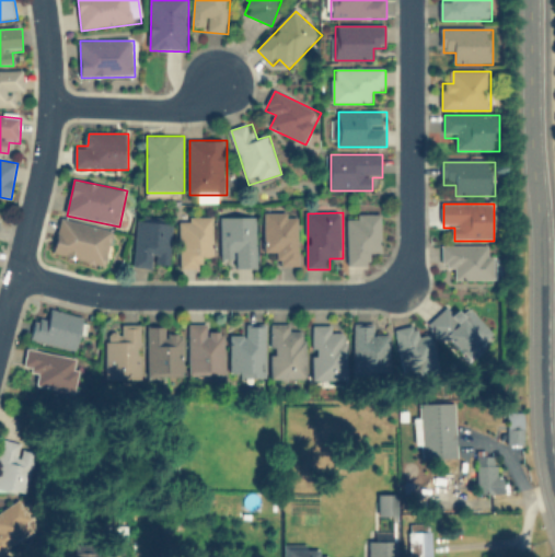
[(266,215),(266,253),(278,253),(278,267),(301,267),(300,215),(266,215)]
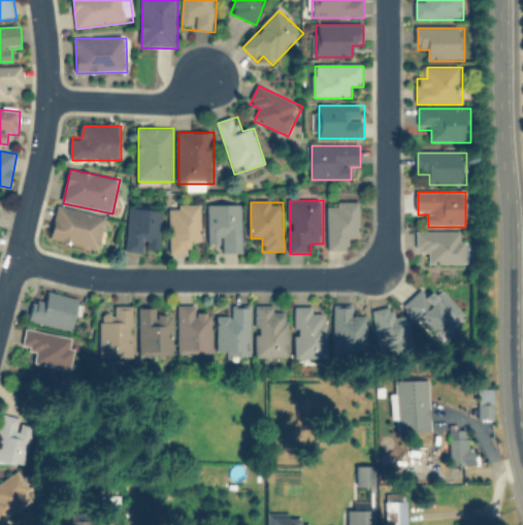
[(361,240),(361,203),(328,203),(328,253),(350,253),(350,240),(361,240)]
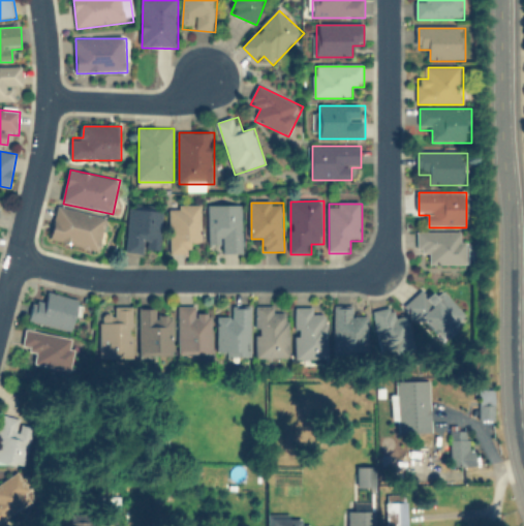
[(109,218),(59,207),(51,241),(101,252),(109,218)]
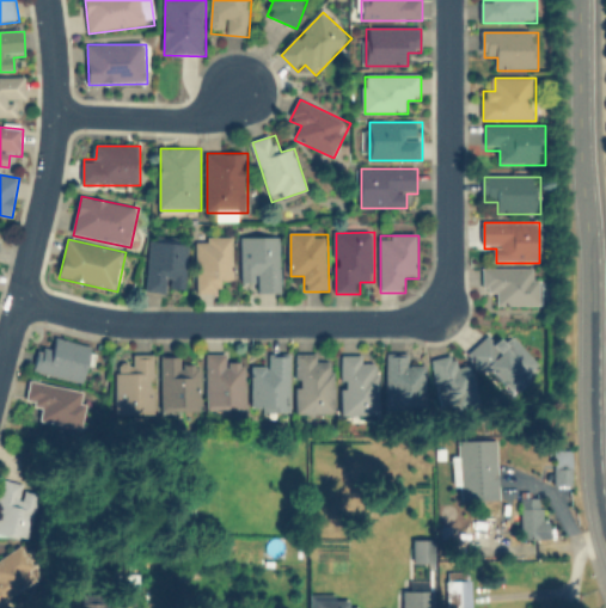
[(243,239),(243,283),(258,283),(258,294),(283,294),(283,239),(243,239)]
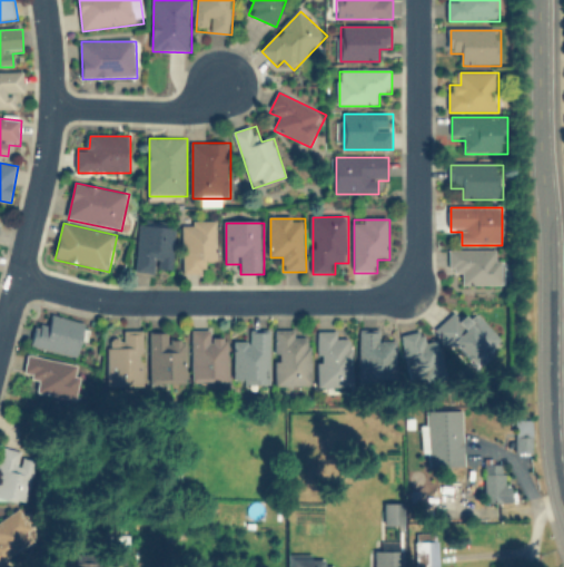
[(185,224),(185,274),(207,274),(207,262),(219,262),(219,224),(185,224)]
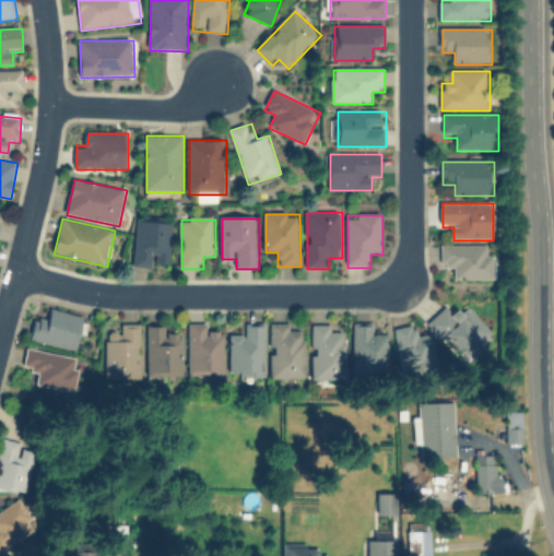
[(136,268),(172,270),(174,223),(138,221),(136,268)]
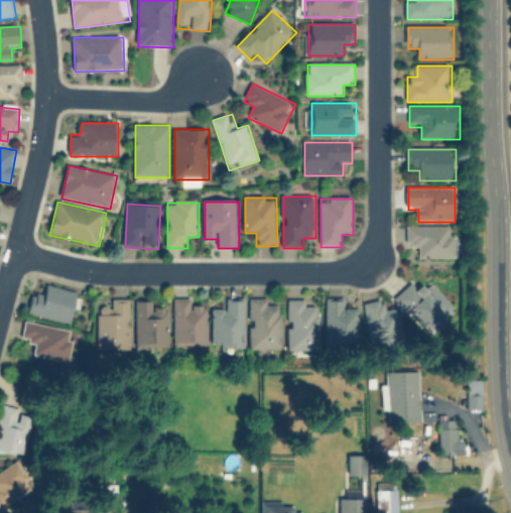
[(453,237),(453,227),(408,227),(408,248),(420,248),(420,259),(458,259),(458,237),(453,237)]
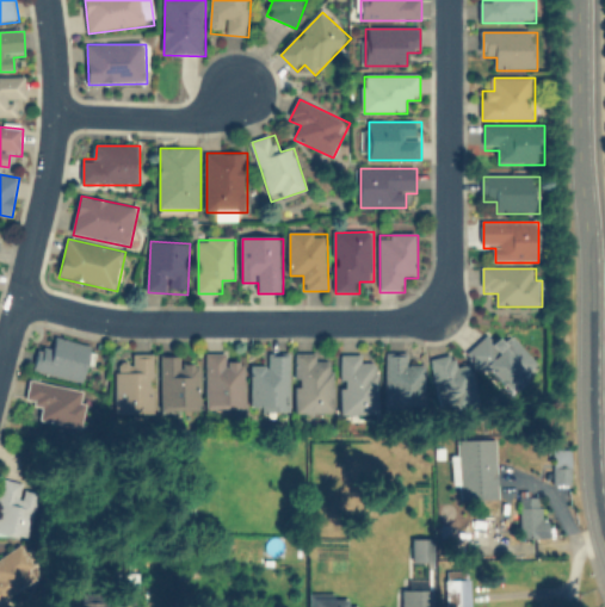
[(506,346),(493,332),(471,352),(510,390),(536,364),(512,340),(506,346)]
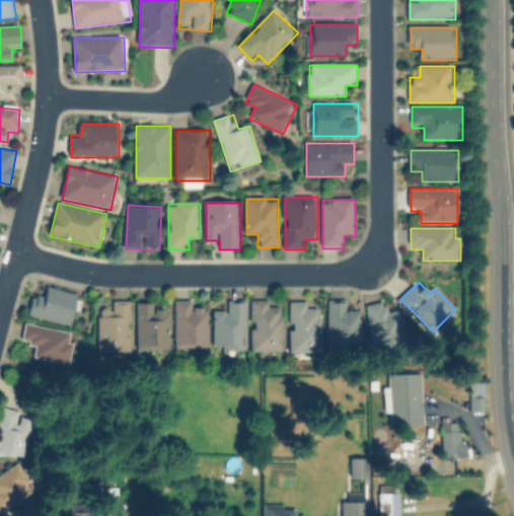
[(34,295),(29,316),(72,325),(79,294),(49,288),(47,298),(34,295)]
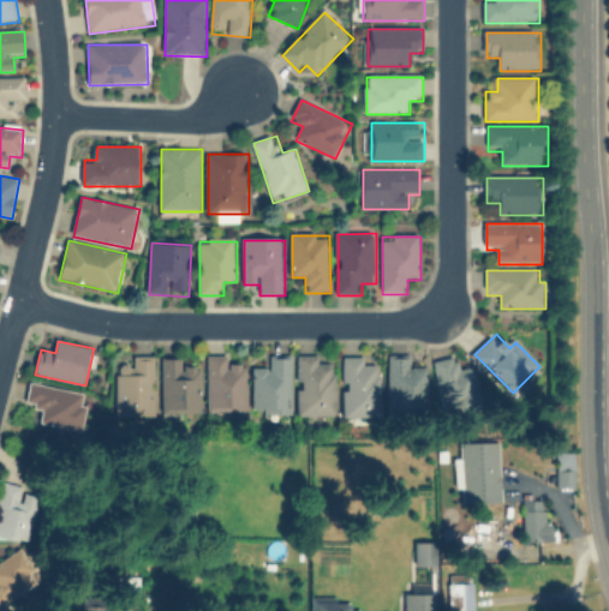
[(299,417),(339,417),(339,367),(326,367),(326,357),(299,357),(299,417)]
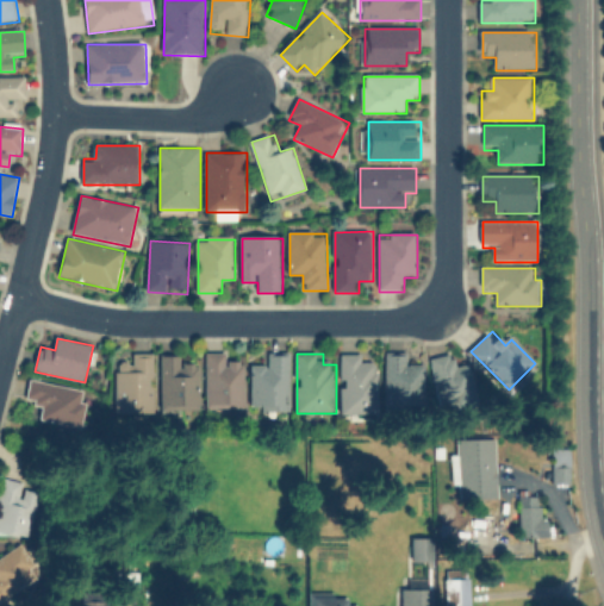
[(117,414),(156,414),(156,355),(134,355),(134,364),(117,364),(117,414)]
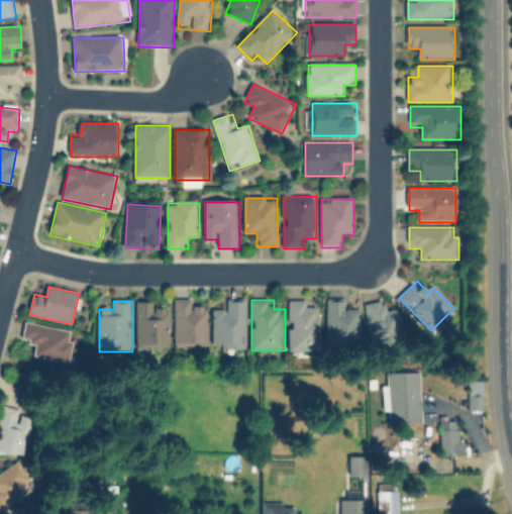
[(176,301),(176,346),(209,346),(209,307),(196,307),(196,301),(176,301)]
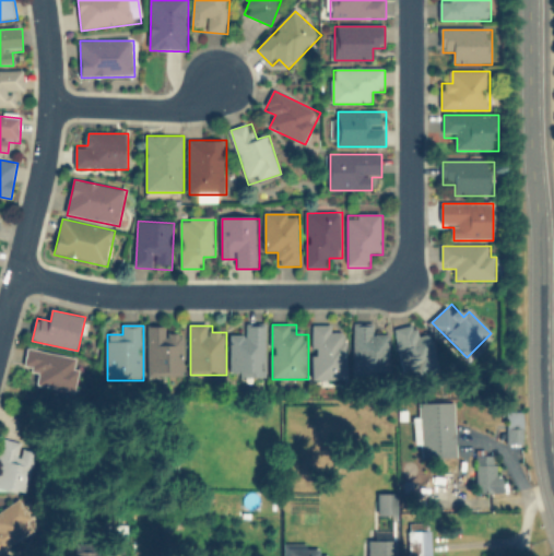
[(267,378),(267,326),(245,326),(245,336),(232,336),(232,378),(267,378)]
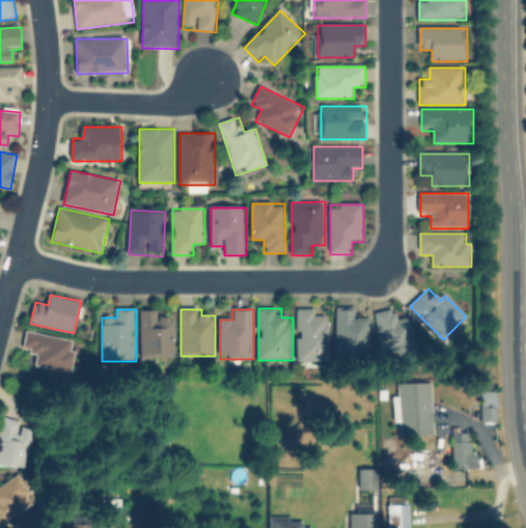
[(319,309),(299,309),(299,361),(332,361),(332,318),(319,318),(319,309)]
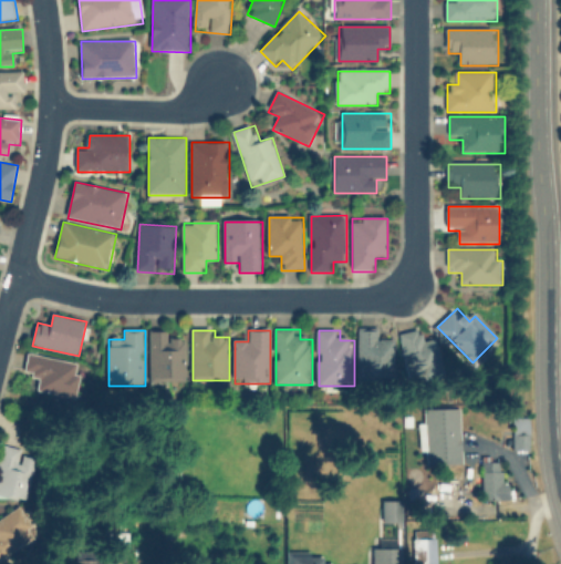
[(382,340),(381,330),(361,331),(362,380),(398,380),(397,340),(382,340)]
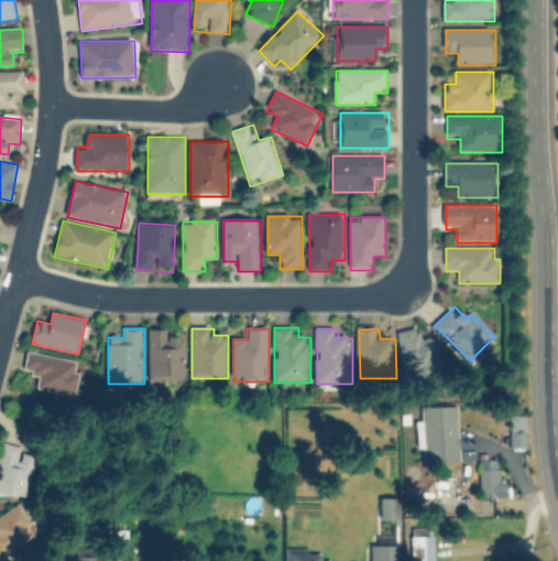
[(409,378),(444,373),(437,337),(424,340),(422,328),(401,333),(409,378)]
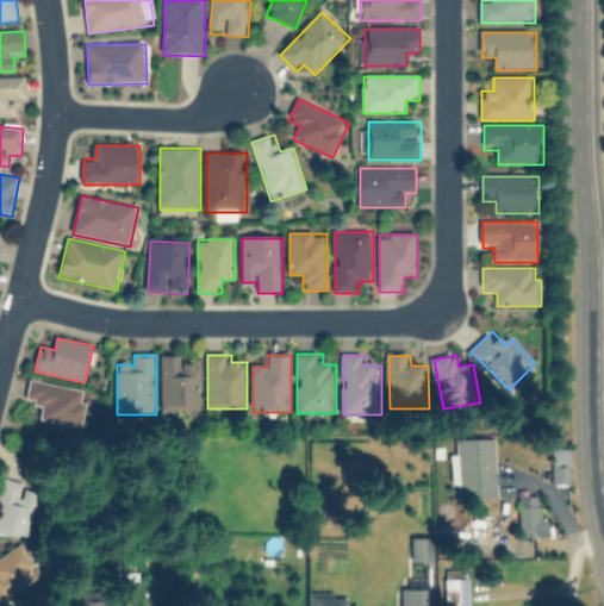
[(162,411),(201,411),(201,366),(186,366),(186,356),(162,356),(162,411)]
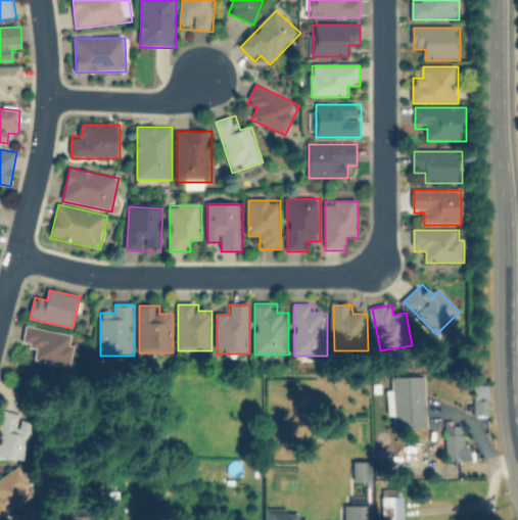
[(34,361),(71,368),(77,336),(27,326),(22,346),(36,349),(34,361)]
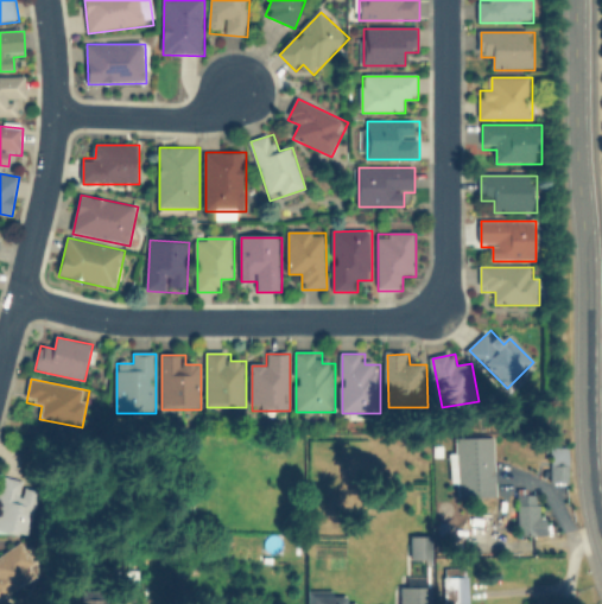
[(498,498),(498,438),(452,439),(452,487),(462,487),(462,500),(498,498)]
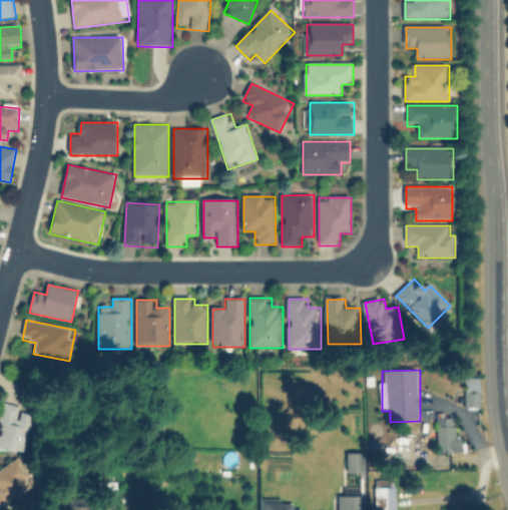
[(467,409),(481,409),(481,379),(467,379),(467,409)]
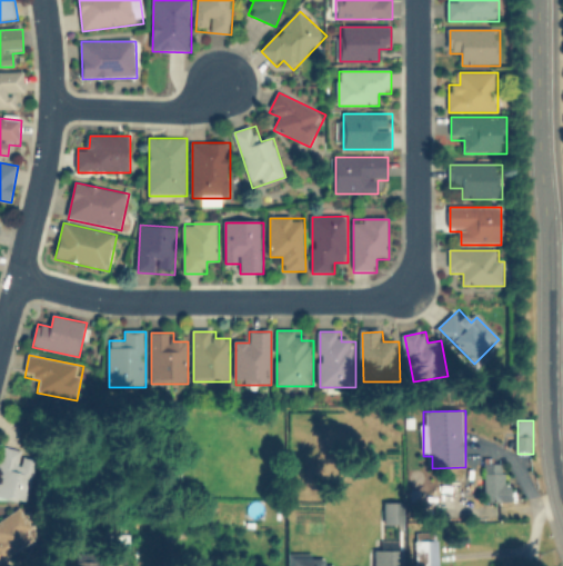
[(0,498),(30,504),(38,455),(3,449),(0,469),(0,498)]
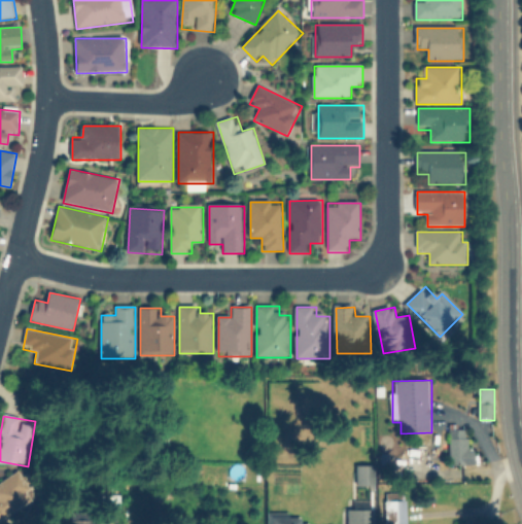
[(451,465),(473,465),(473,429),(451,429),(451,465)]
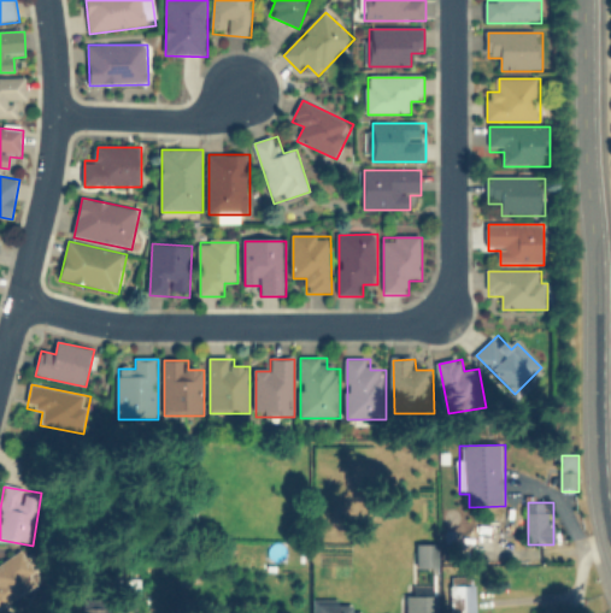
[(419,569),(440,569),(440,546),(419,546),(419,569)]
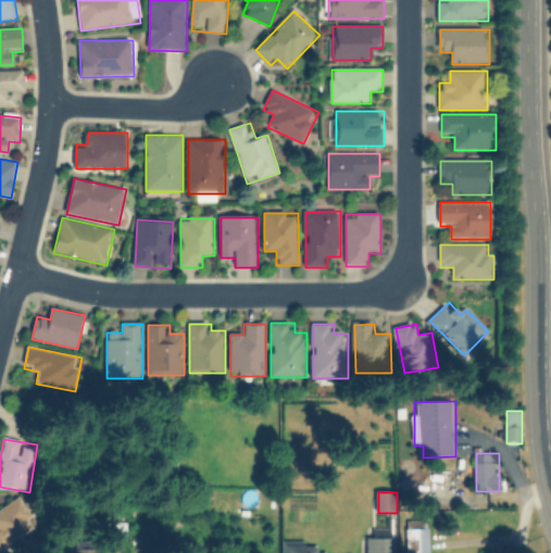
[(0,550),(39,529),(23,499),(0,511),(0,550)]
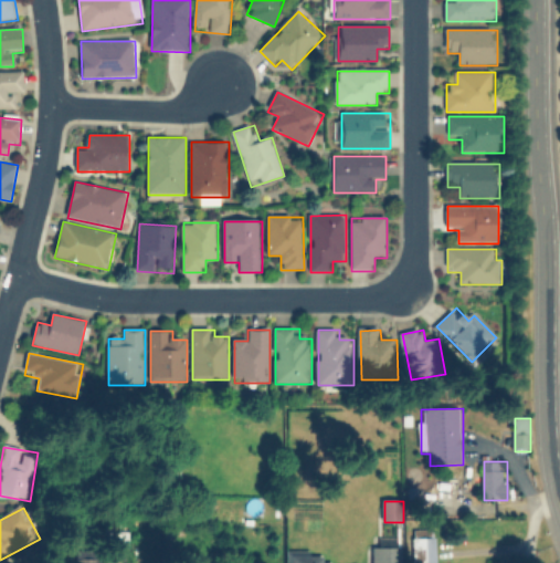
[(439,562),(439,531),(414,531),(414,562),(439,562)]
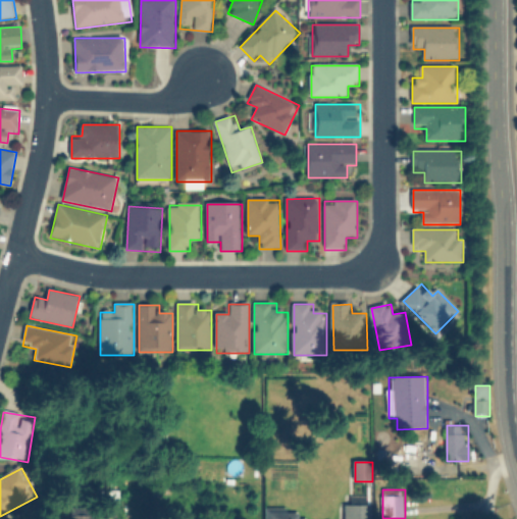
[(120,512),(120,494),(109,494),(109,512),(120,512)]
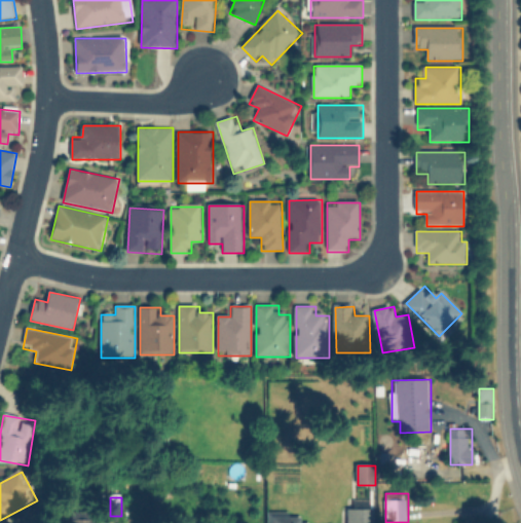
[(374,522),(374,509),(347,509),(347,522),(374,522)]
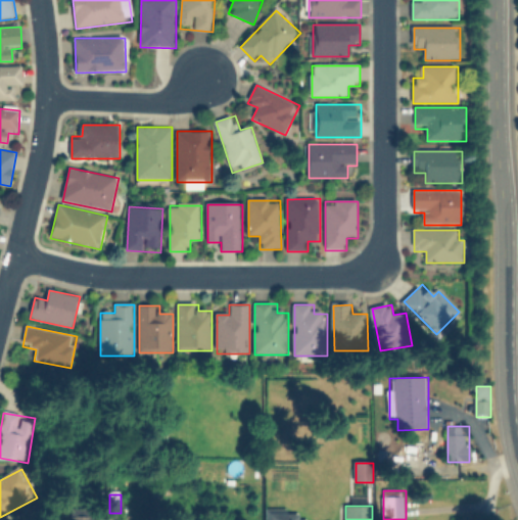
[(299,519),(299,509),(268,510),(268,519),(299,519)]
